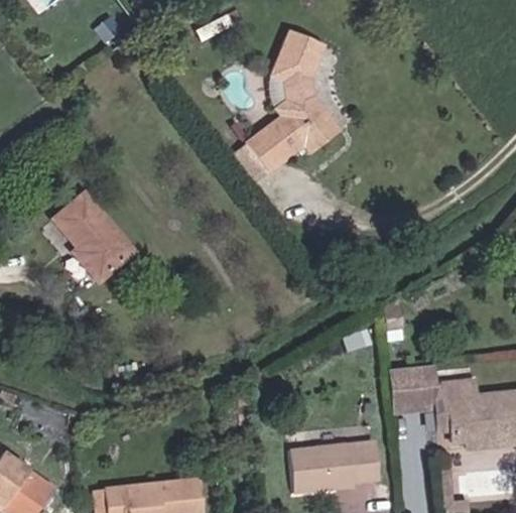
[(325,43),(288,26),(268,76),(273,108),(280,115),(248,140),(270,172),(305,146),(311,153),(343,130),(340,120),(313,88),(311,76),(325,43)]
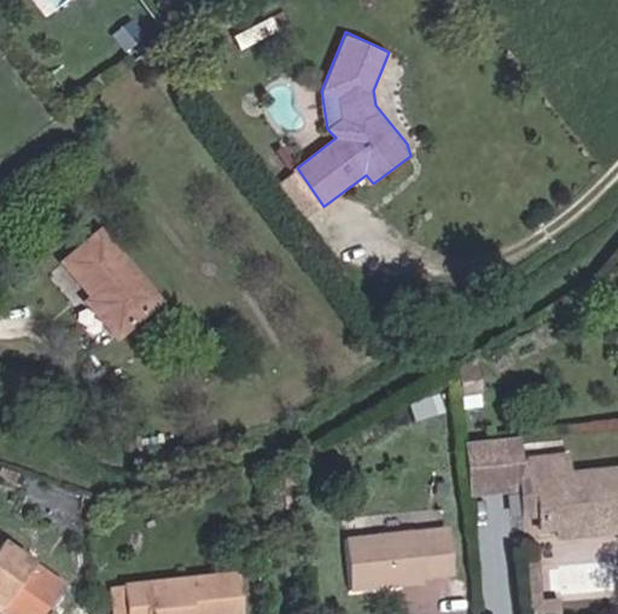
[(168,302),(104,226),(60,261),(93,296),(87,300),(118,340),(168,302)]
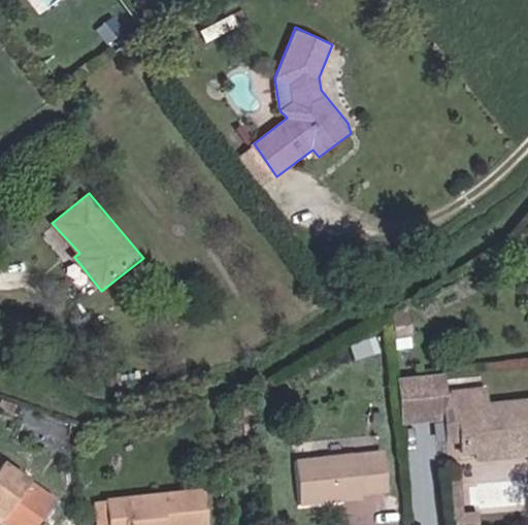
[(447,372),(396,376),(406,425),(448,420),(450,440),(474,440),(477,463),(527,456),(527,398),(491,402),(487,384),(449,387),(447,372)]
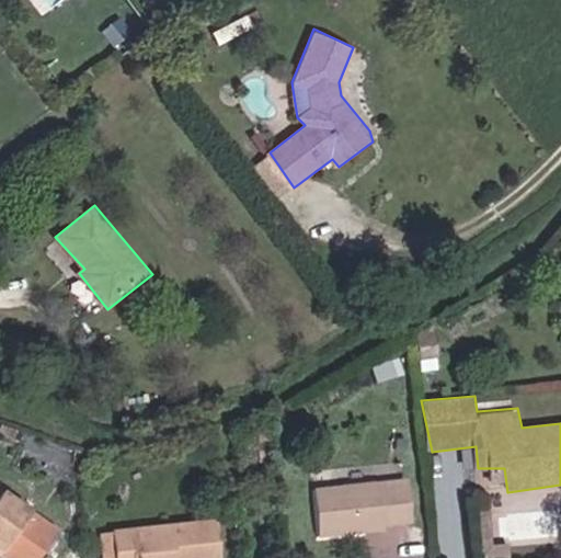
[(411,478),(315,488),(320,534),(416,524),(411,478)]
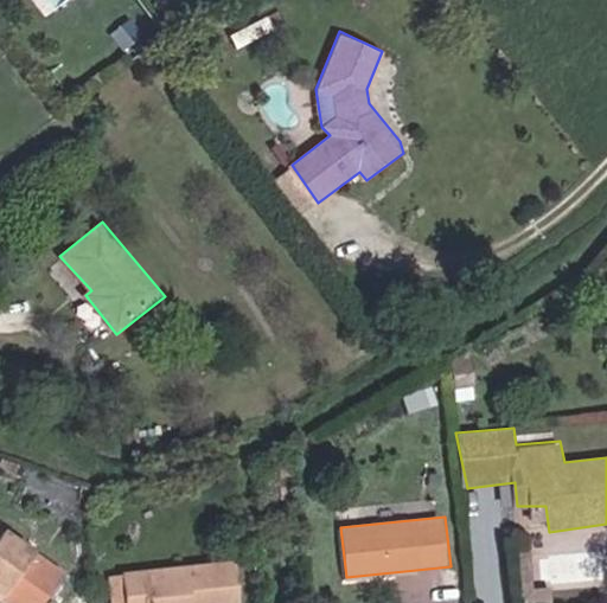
[(45,602),(66,571),(0,526),(0,602),(1,602),(45,602)]
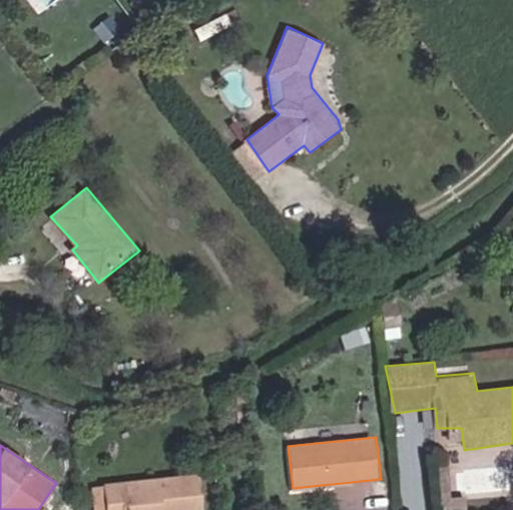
[(206,509),(201,473),(104,484),(108,509),(206,509)]
